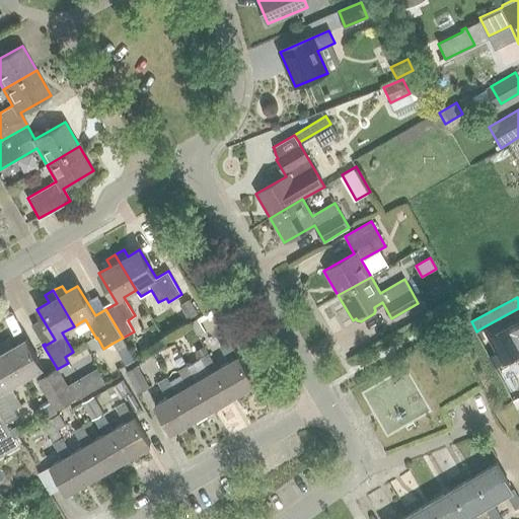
[(180,304),(189,319),(198,313),(190,299),(180,304)]
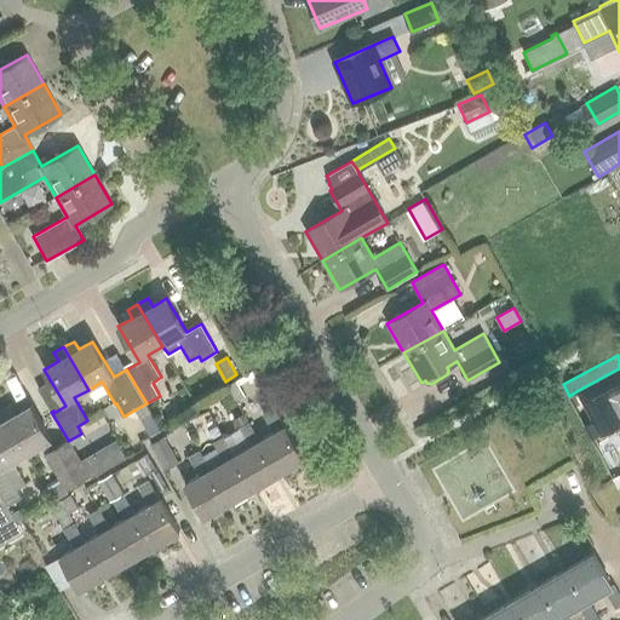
[(619,368),(577,391),(600,436),(619,424),(619,403),(618,400),(619,399),(619,368)]
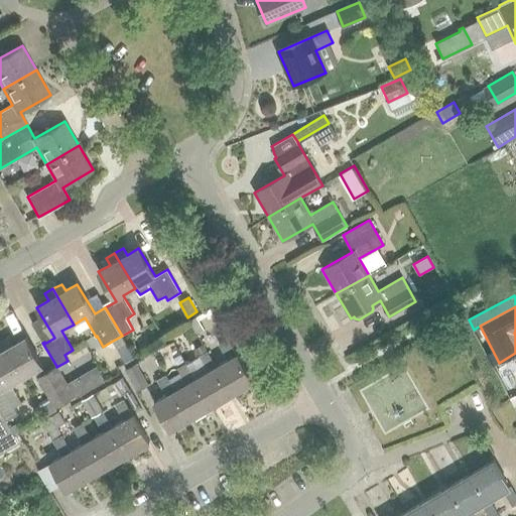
[(214,314),(226,335),(237,328),(226,308),(214,314)]
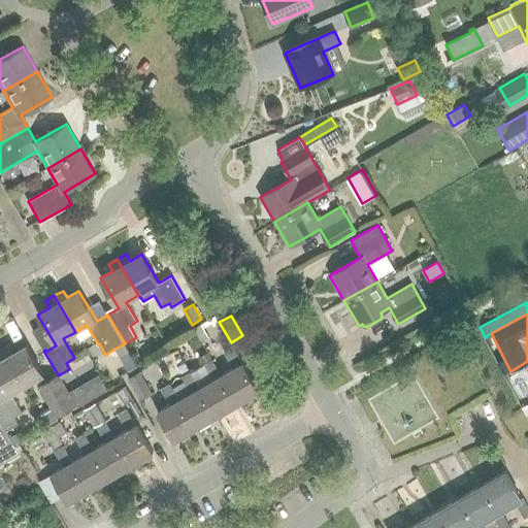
[(194,329),(201,341),(208,337),(203,329),(201,324),(194,329)]
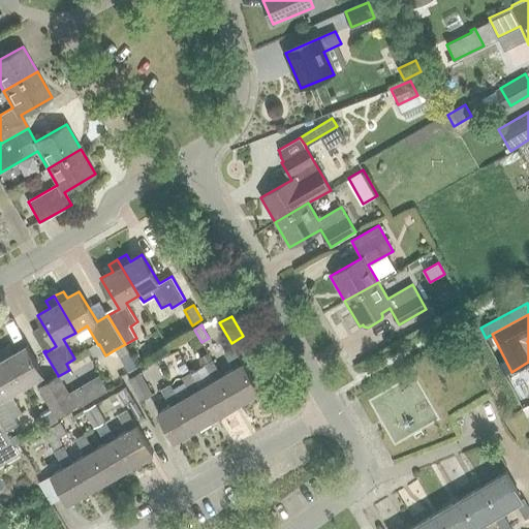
[(76,407),(65,387),(58,375),(48,381),(26,345),(14,352),(10,345),(1,350),(23,386),(34,380),(57,418),(76,407)]
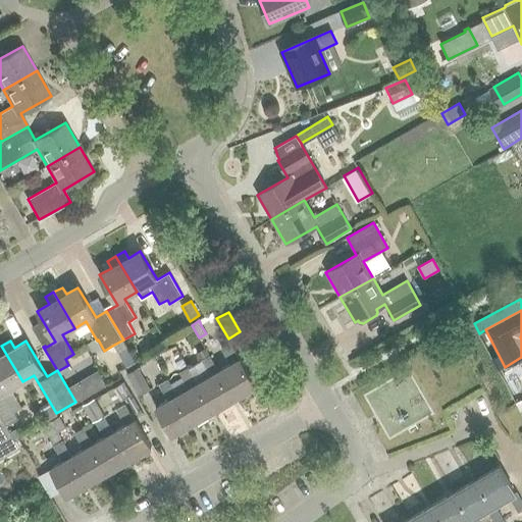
[(240,359),(230,343),(221,348),(230,364),(218,371),(236,399),(256,386),(240,359)]
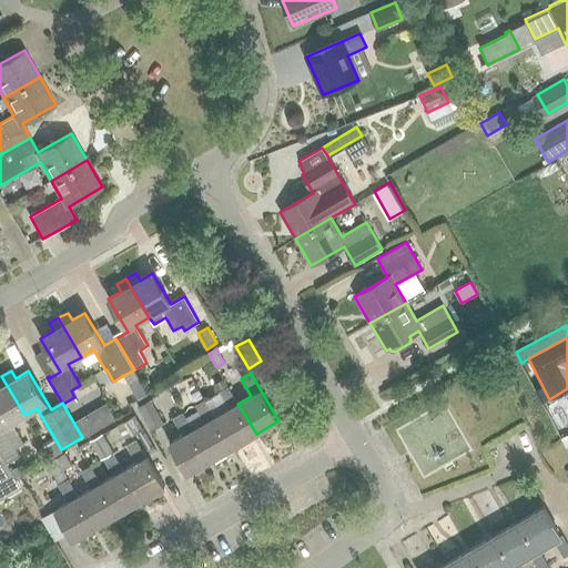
[(0,425),(2,430),(0,432),(0,452),(2,456),(7,464),(20,456),(16,448),(23,444),(11,423),(24,415),(1,376),(0,376),(0,425)]
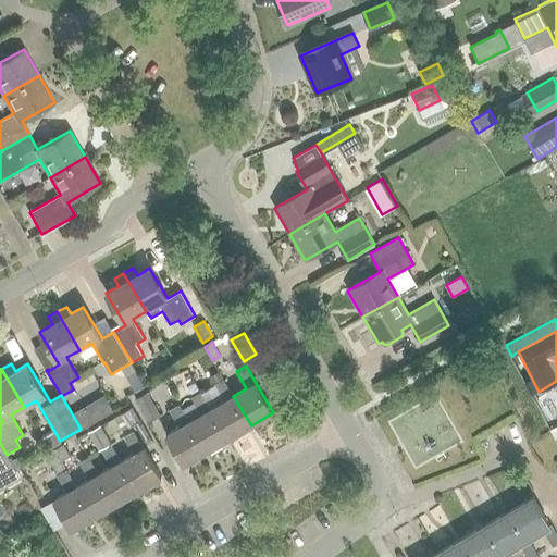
[(224,401),(211,409),(229,438),(251,425),(233,396),(223,379),(214,384),(224,401)]
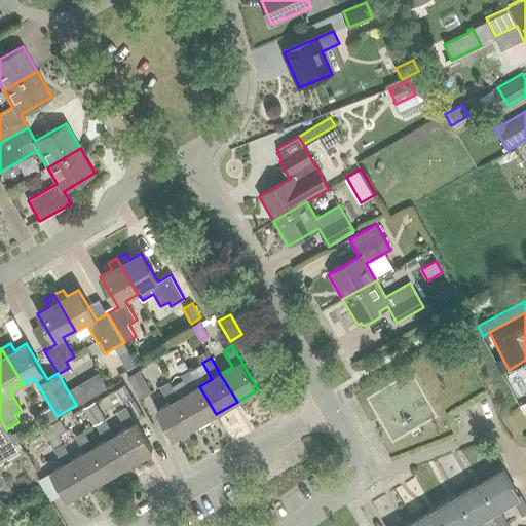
[(184,362),(177,366),(182,375),(189,371),(184,362)]
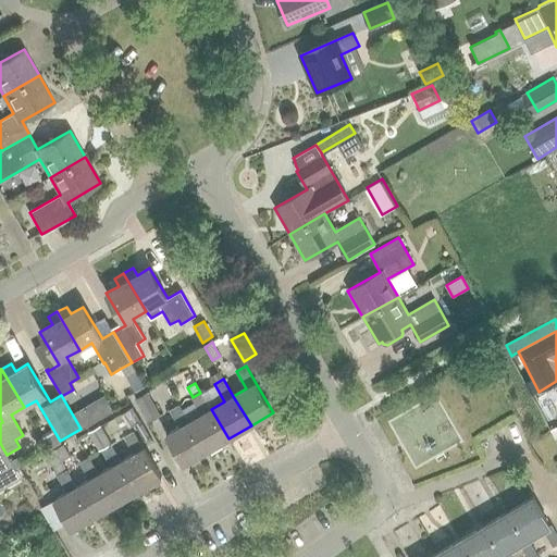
[(549,428),(556,423),(556,392),(555,390),(534,400),(549,428)]
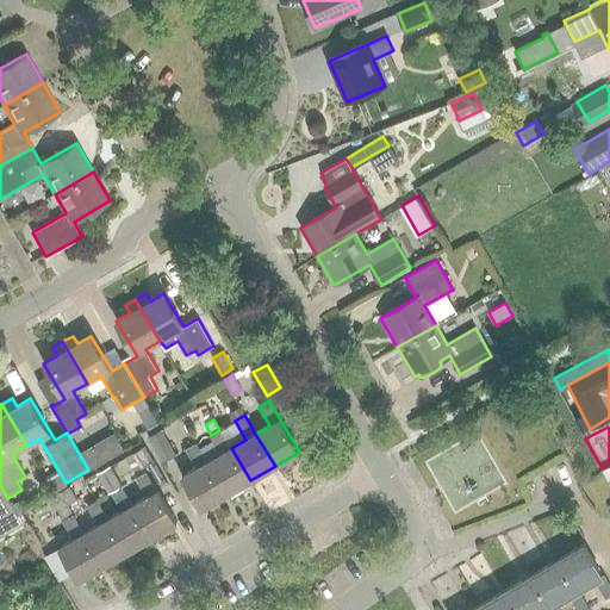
[(250,480),(231,448),(221,429),(219,430),(211,435),(210,435),(221,454),(207,461),(226,495),(250,480)]
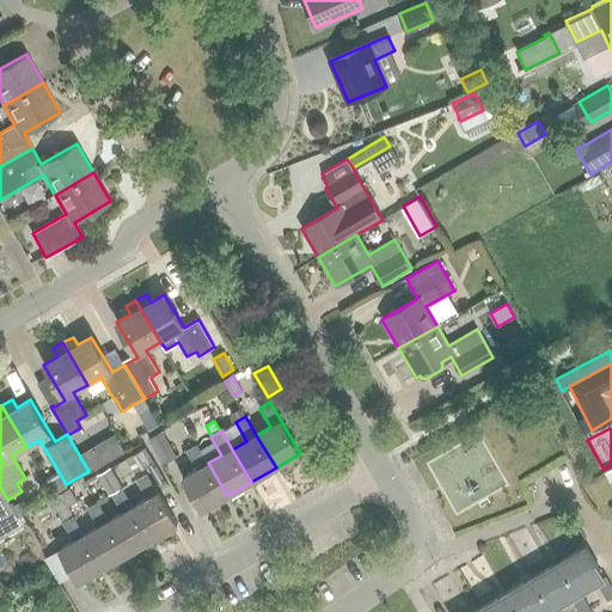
[(176,457),(161,432),(148,439),(163,464),(176,457)]
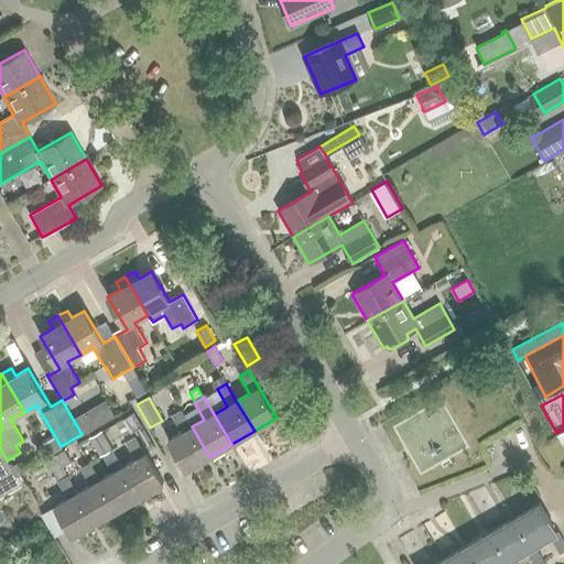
[(115,416),(106,401),(74,420),(83,435),(115,416)]
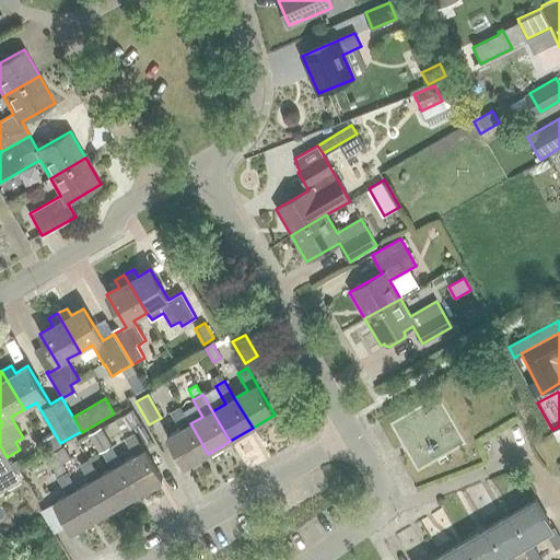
[(185,467),(208,454),(190,423),(179,407),(171,412),(181,430),(167,438),(185,467)]
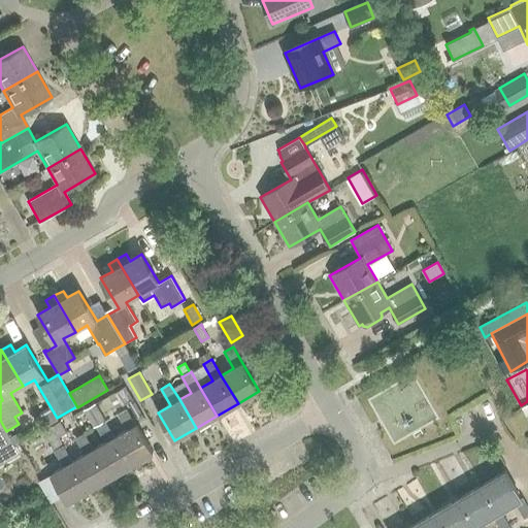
[(83,409),(93,427),(104,420),(95,403),(83,409)]
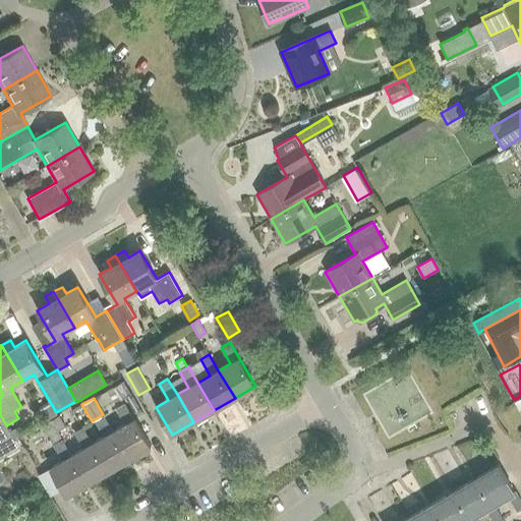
[(125,424),(113,431),(129,459),(151,447),(134,419),(133,419),(124,403),(116,408),(125,424)]
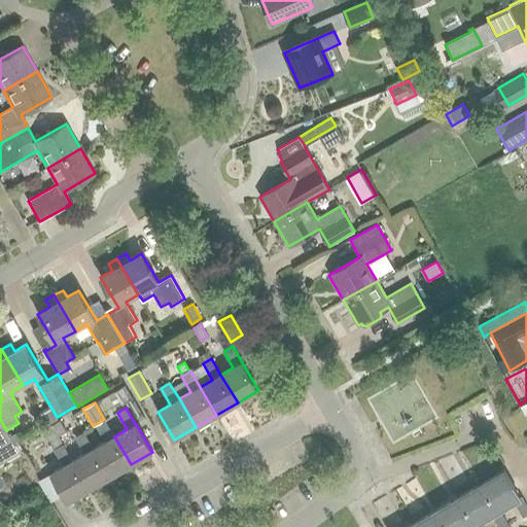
[(96,425),(105,442),(94,449),(110,477),(131,464),(114,436),(105,420),(96,425)]
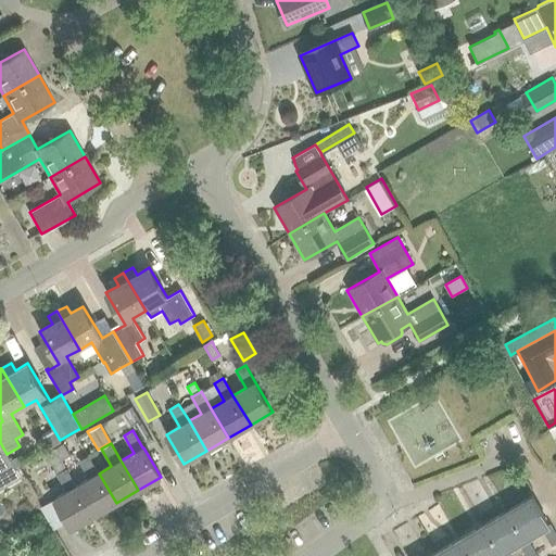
[(63,444),(55,447),(62,460),(70,456),(63,444)]
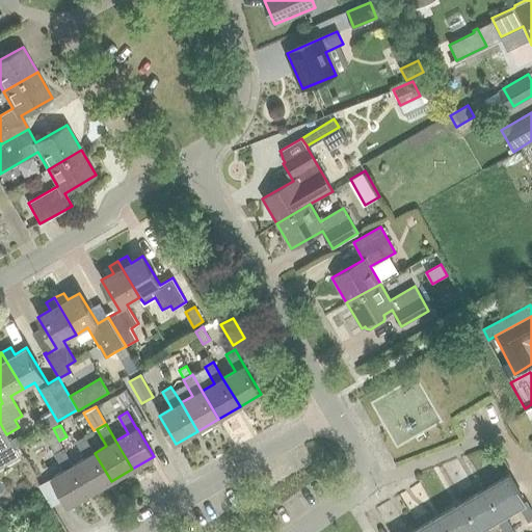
[(59,441),(53,428),(43,433),(53,453),(63,448),(59,441)]
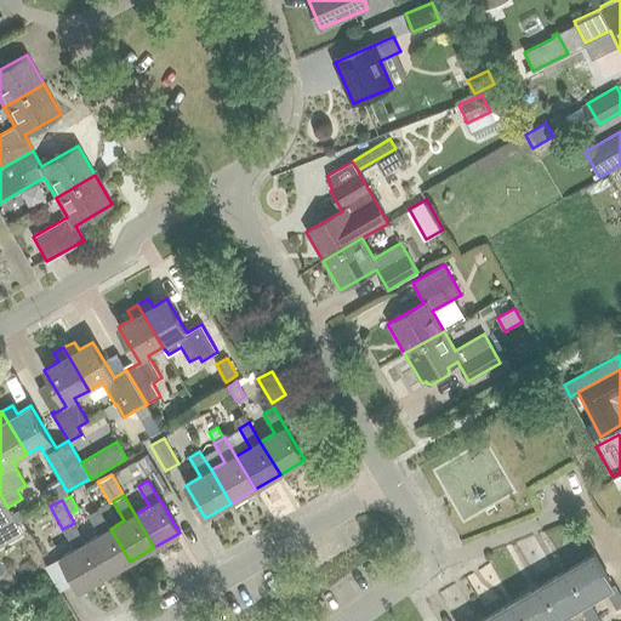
[(100,535),(85,542),(104,577),(130,562),(110,529),(100,510),(89,516),(100,535)]
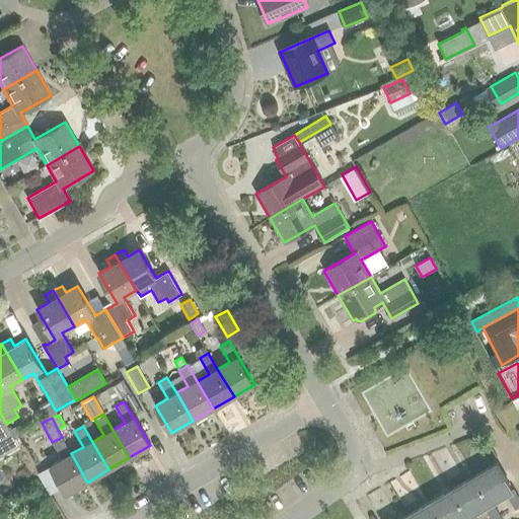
[(67,494),(87,483),(71,453),(62,438),(53,443),(62,459),(50,465),(67,494)]
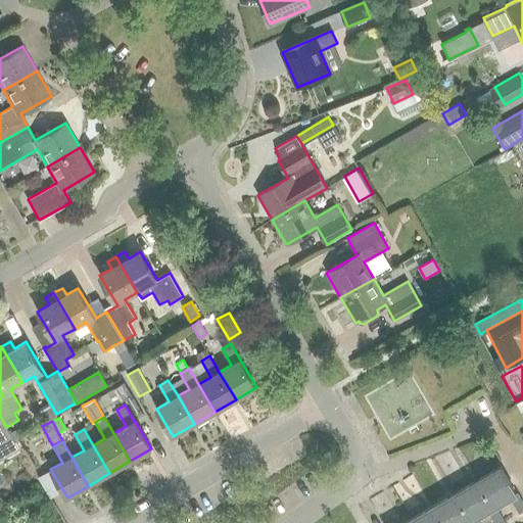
[(519,514),(522,511),(522,502),(518,492),(516,493),(500,467),(479,479),(495,506),(510,497),(519,514)]
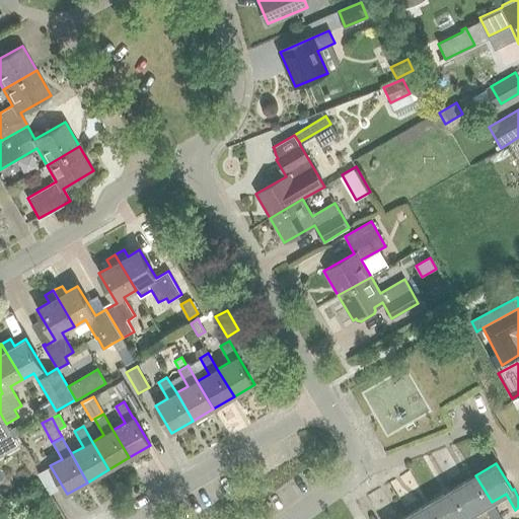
[(475,475),(453,489),(469,515),(484,507),(491,518),(499,518),(501,518),(492,502),(475,475)]
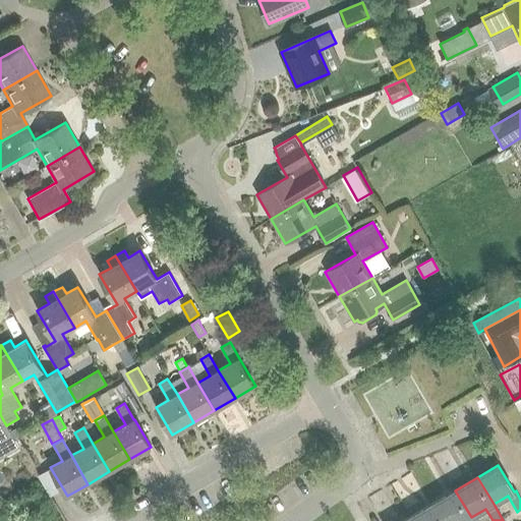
[(444,520),(473,520),(471,517),(455,490),(432,504),(444,520)]
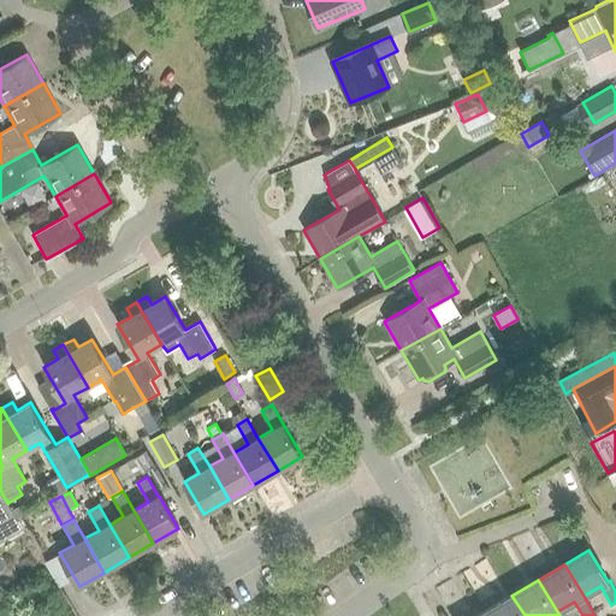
[(525,615),(511,596),(485,611),(487,615),(525,615)]
